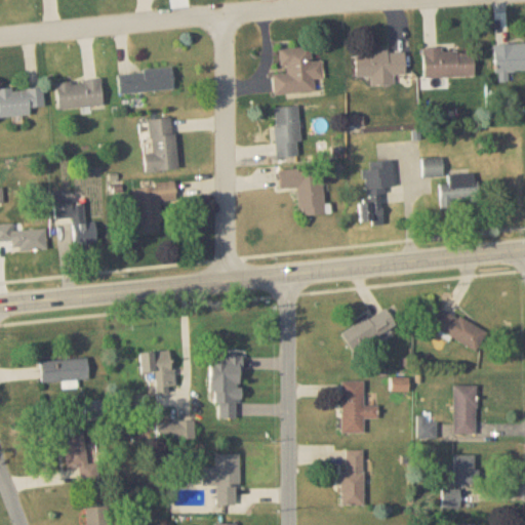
[(524,45),(494,46),(495,73),(524,71),(524,45)]
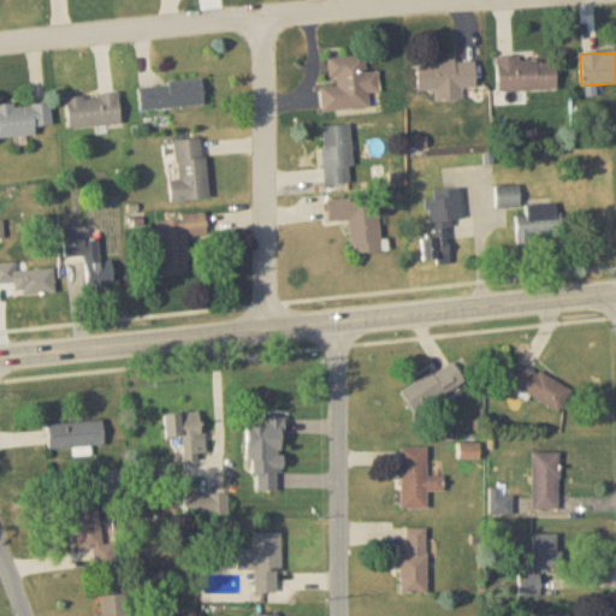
[(320,88),(321,112),(380,106),(377,71),(366,72),(365,55),(329,59),(331,87),(320,88)]
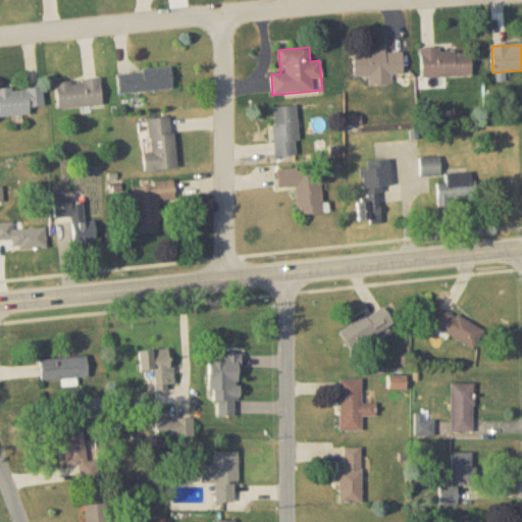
[(421,49),(421,76),(471,76),(471,49),(421,49)]
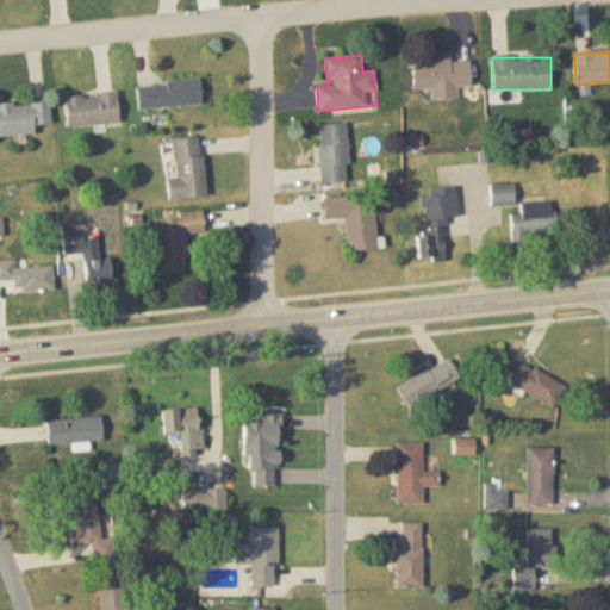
[(414,61),(414,89),(430,89),(430,99),(458,99),(458,86),(471,86),(470,60),(414,61)]
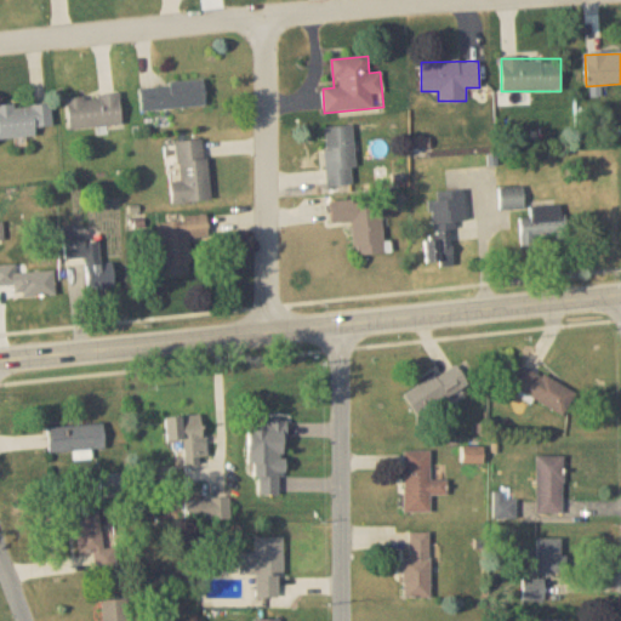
[(204,81),(140,85),(142,110),(206,107),(204,81)]
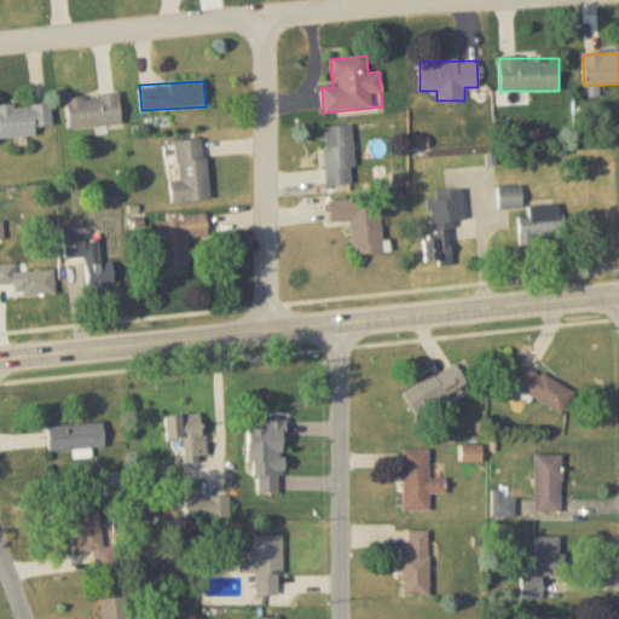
[(68,131),(122,126),(119,93),(64,98),(68,131)]
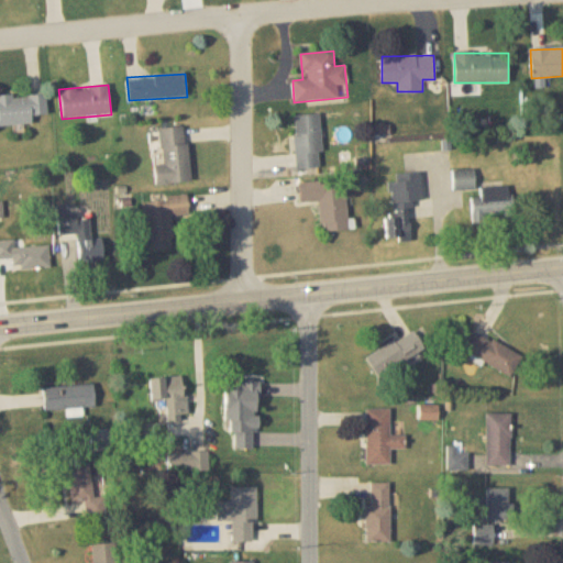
[(0,127),(34,124),(33,117),(47,116),(46,94),(0,97),(0,127)]
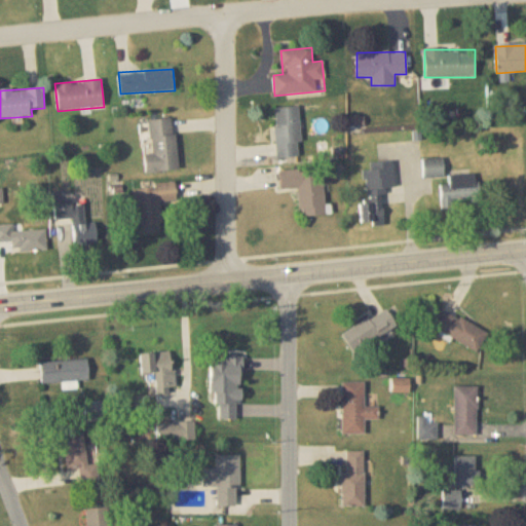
[(299,107),(274,108),(276,158),(301,157),(299,107)]
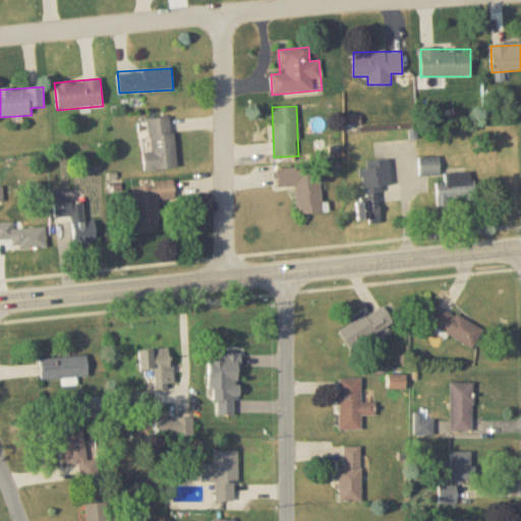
[(142,152),(143,171),(176,169),(173,117),(148,119),(150,152),(142,152)]
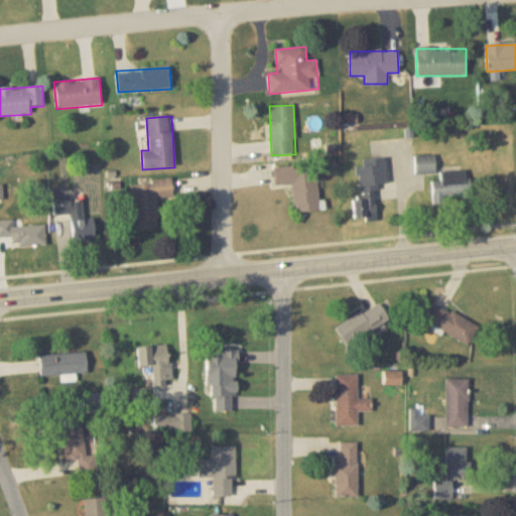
[(415,156),(415,173),(435,173),(435,155),(415,156)]
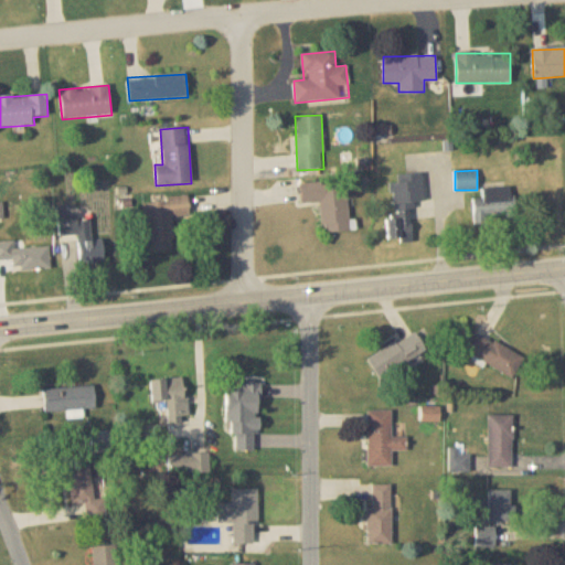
[(394,219),(387,219),(388,242),(412,240),(409,202),(424,201),(422,174),(391,177),(394,219)]
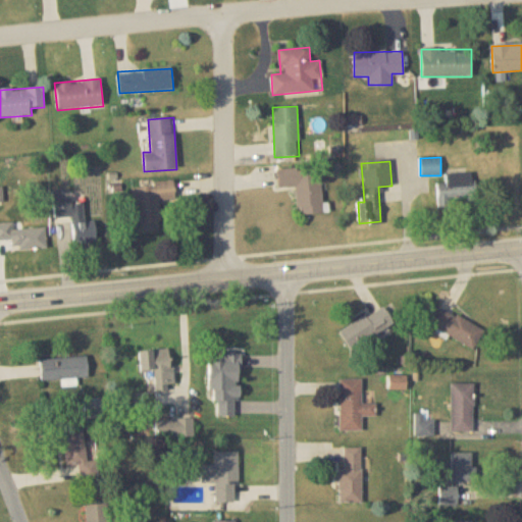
[(298,214),(322,213),(320,167),(278,169),(278,188),(297,187),(298,214)]
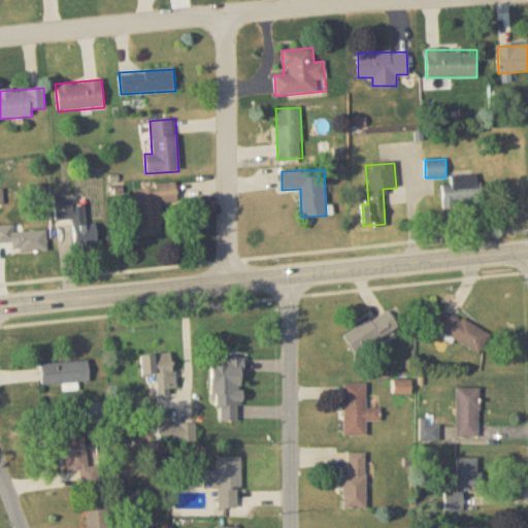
[(443,204),(481,203),(480,174),(451,175),(451,184),(442,185),(443,204)]
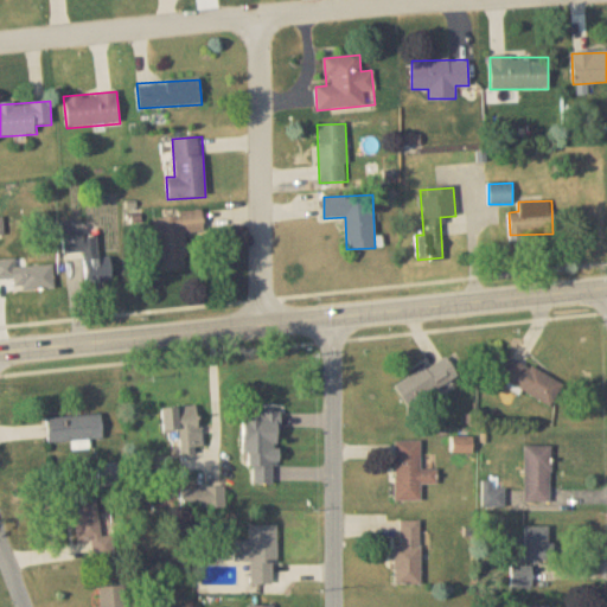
[(153,215),(158,269),(186,268),(184,234),(204,232),(203,212),(153,215)]
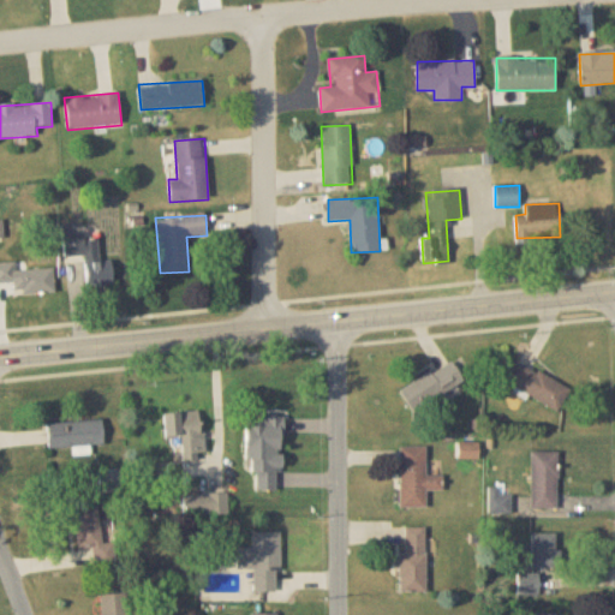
[(112,284),(111,262),(100,262),(97,233),(63,234),(64,260),(84,258),(85,285),(112,284)]
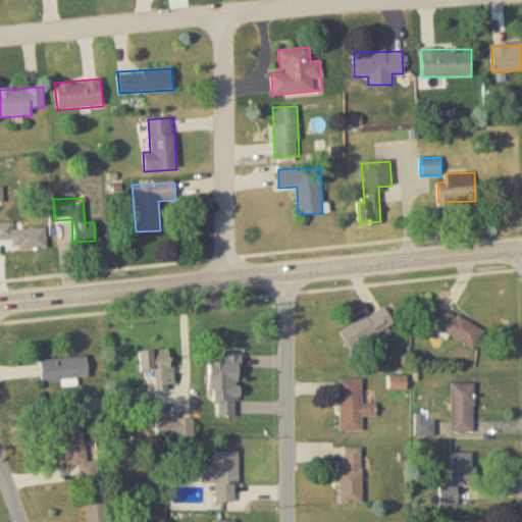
[(0,241),(11,241),(11,250),(46,249),(46,228),(13,229),(12,223),(0,223),(0,241)]
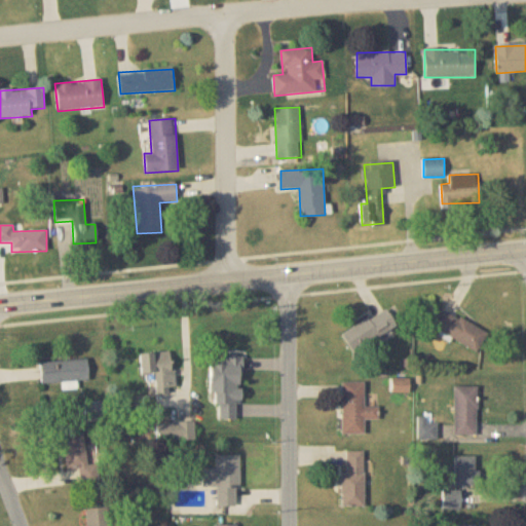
[(342,334),(353,352),(397,326),(385,307),(342,334)]
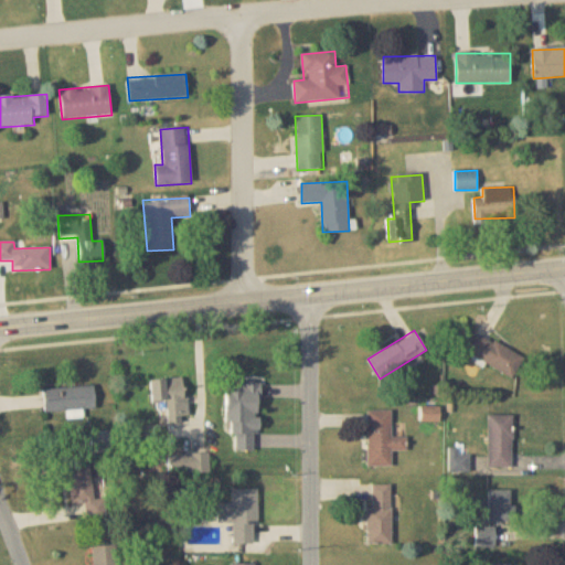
[(513,379),(524,358),(475,331),(464,352),(513,379)]
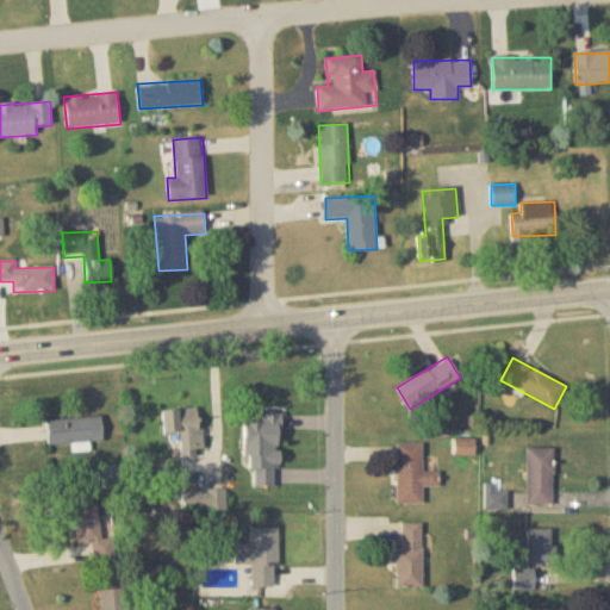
[(162,435),(180,435),(181,455),(201,455),(200,409),(162,410),(162,435)]
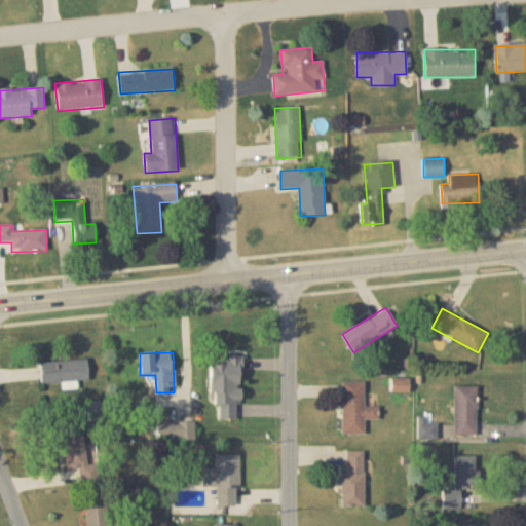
[(41,383),(88,381),(87,360),(40,362),(41,383)]
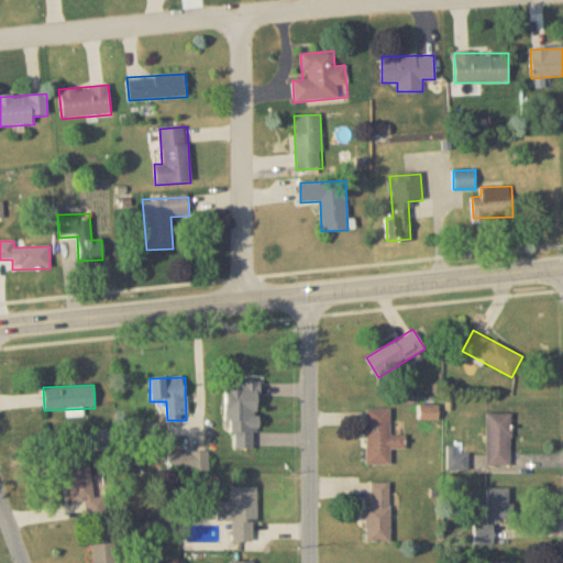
[(389,435),(389,409),(365,409),(366,464),(390,464),(390,450),(406,449),(406,435),(389,435)]
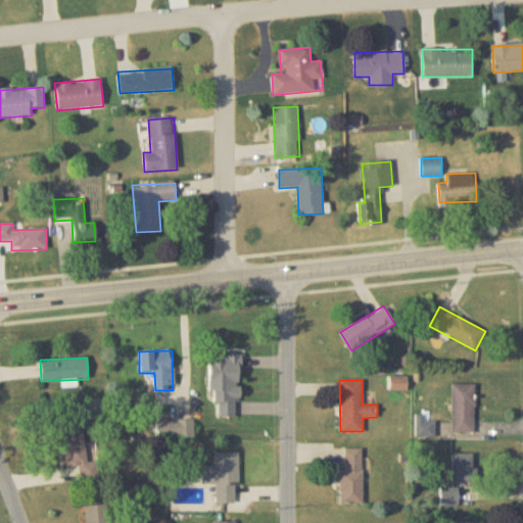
[(474,384),(452,384),(452,432),(474,432),(474,384)]
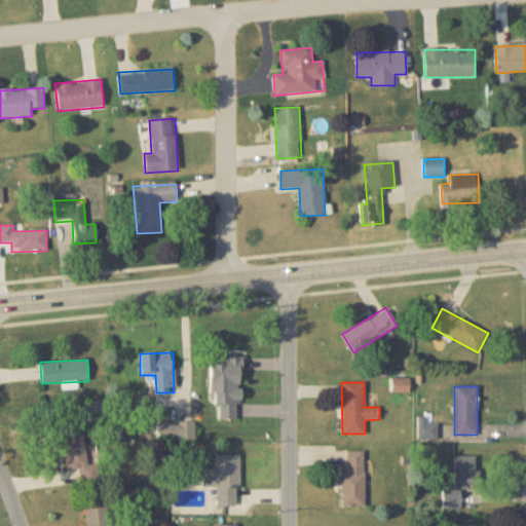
[(103,421),(103,403),(85,403),(85,421),(103,421)]
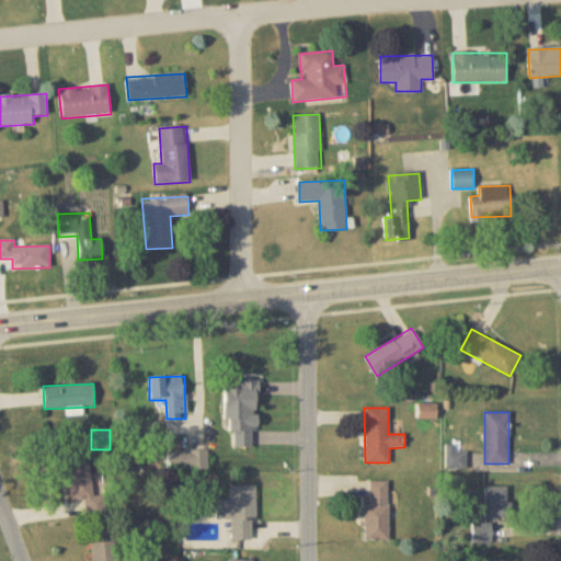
[(465,468),(465,454),(455,454),(455,446),(446,446),(446,468),(465,468)]
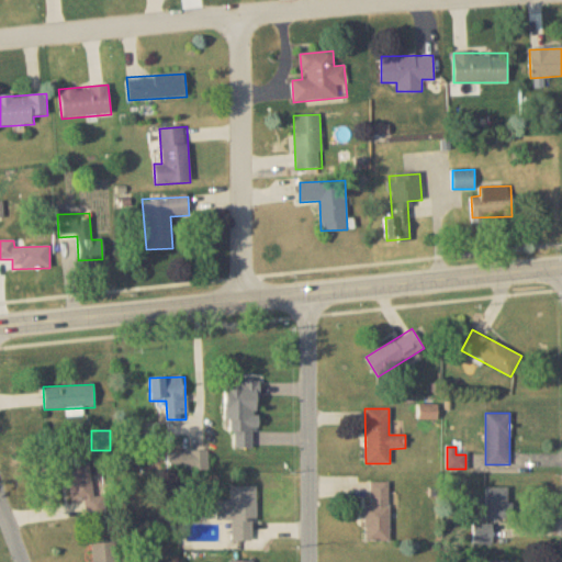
[(209,451),(167,451),(167,472),(209,472),(209,451)]
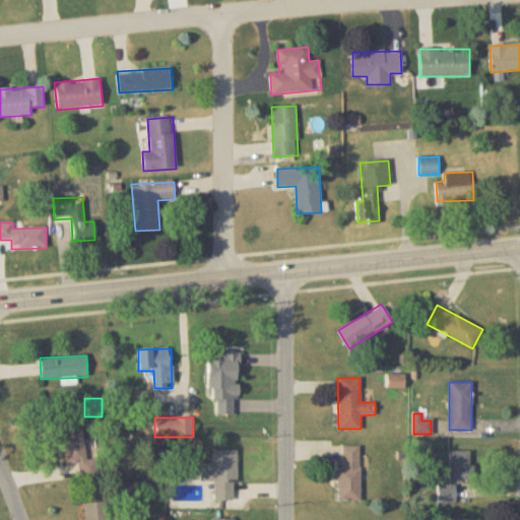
[(65,465),(80,464),(81,475),(90,474),(89,460),(86,461),(84,429),(63,431),(65,465)]
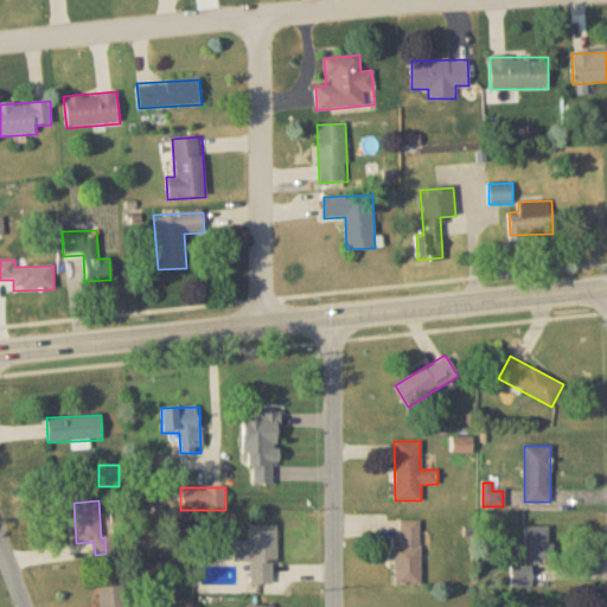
[(421,521),(400,521),(400,545),(395,545),(395,585),(421,585),(421,521)]
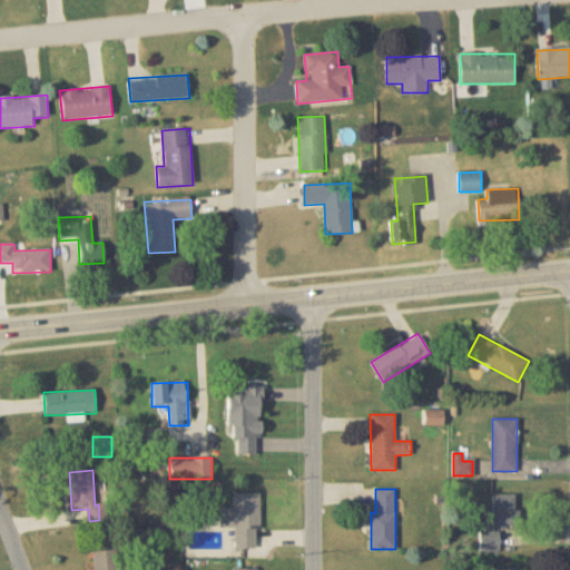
[(258,492),(235,493),(235,509),(220,509),(220,528),(235,528),(235,549),(258,549),(258,492)]
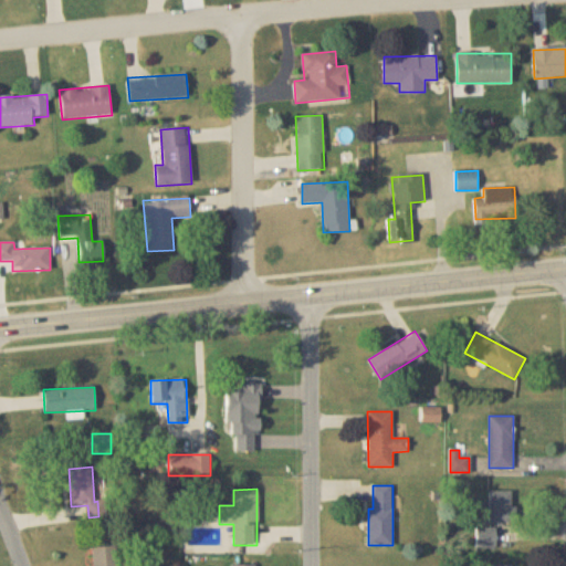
[(490,491),(490,524),(515,524),(515,491),(490,491)]
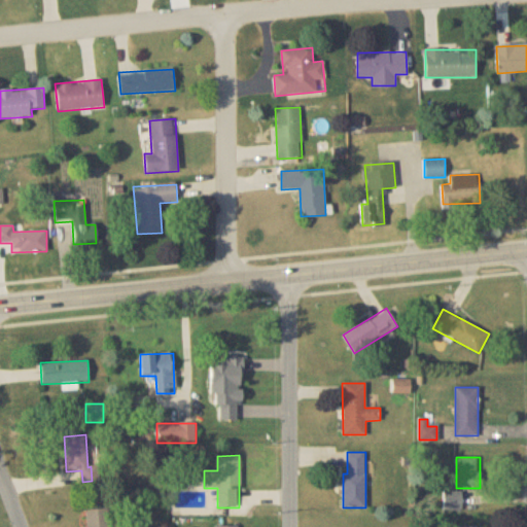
[(445,492),(445,510),(461,510),(461,492),(445,492)]
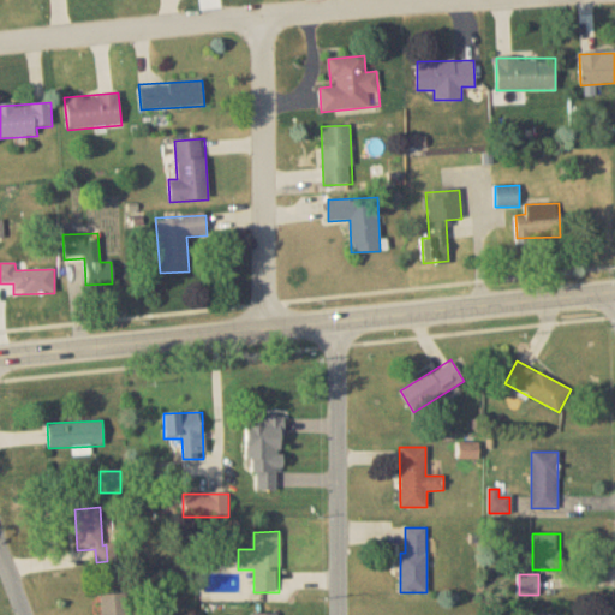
[(127,614),(126,593),(100,595),(101,614),(127,614)]
